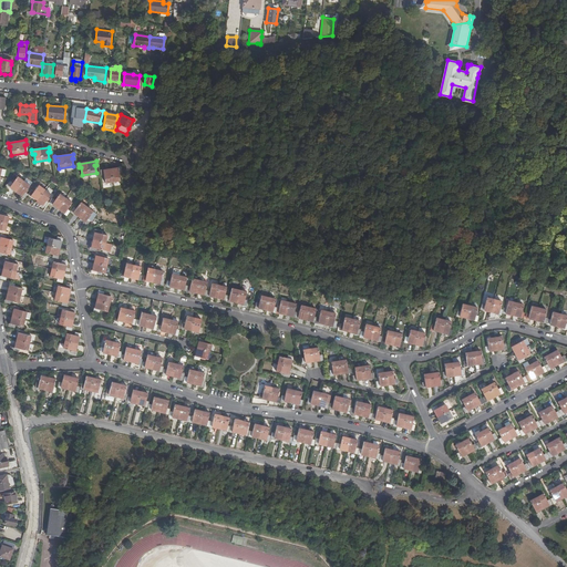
[(121,172),(120,167),(101,171),(102,174),(104,174),(105,183),(120,181),(119,173),(121,172)]
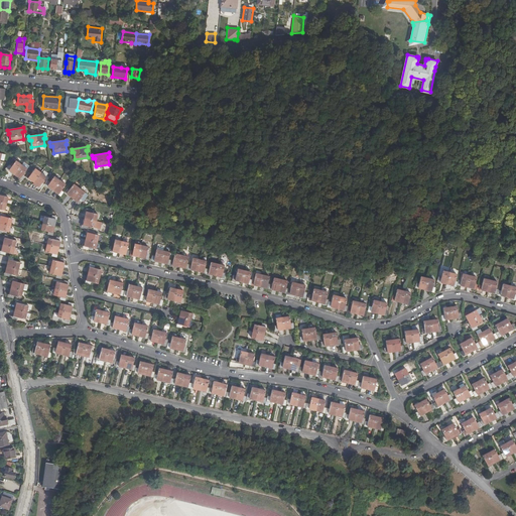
[(22,174),(26,169),(16,161),(11,167),(10,166),(8,169),(21,178),(23,176),(22,174)]
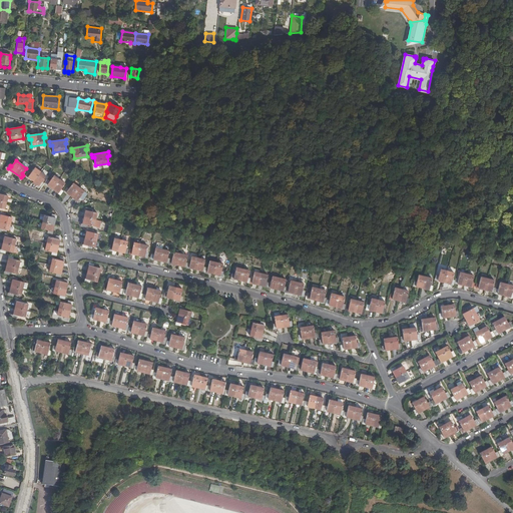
[(41,181),(45,175),(35,168),(30,174),(29,173),(27,176),(40,185),(42,182),(41,181)]
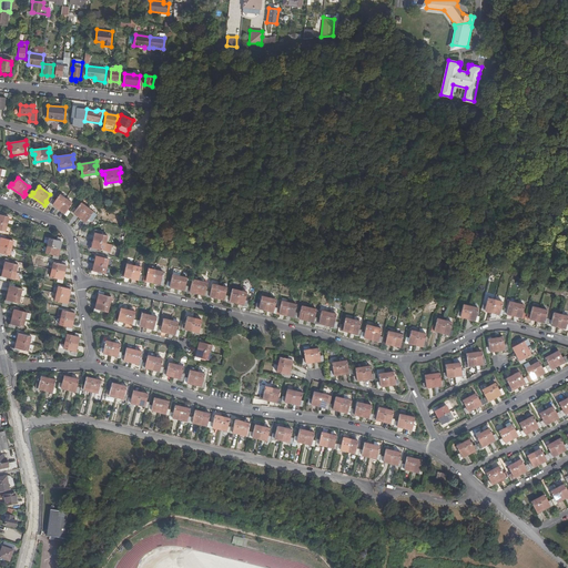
[(67,210),(72,203),(60,195),(56,201),(53,201),(51,204),(66,214),(69,211),(67,210)]
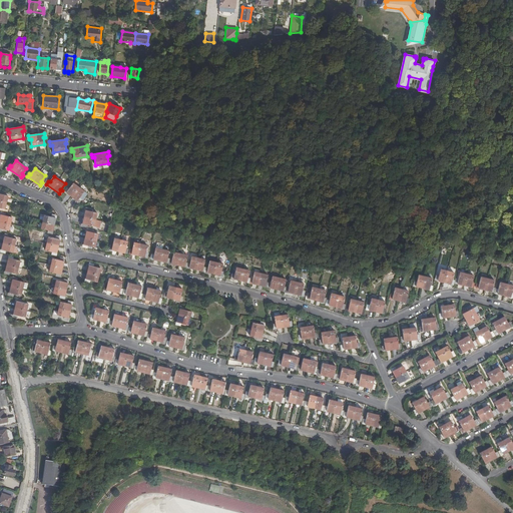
[(79,197),(83,190),(73,183),(69,189),(67,188),(65,191),(79,201),(80,198),(79,197)]
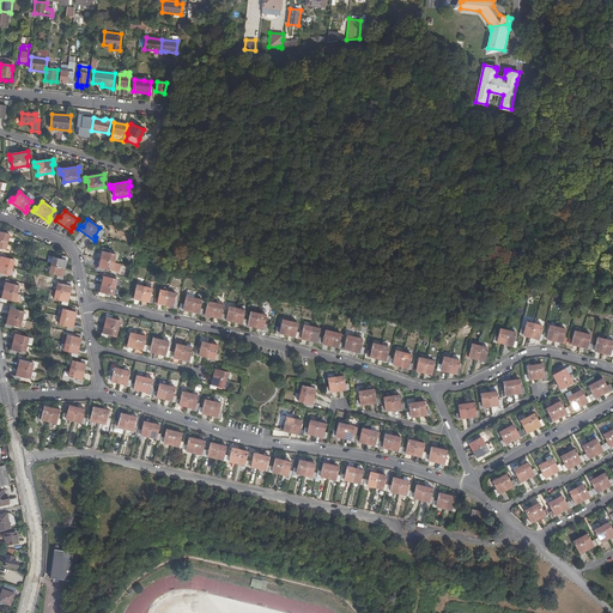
[(111,271),(116,255),(107,253),(107,250),(103,250),(98,268),(103,269),(103,268),(111,271)]
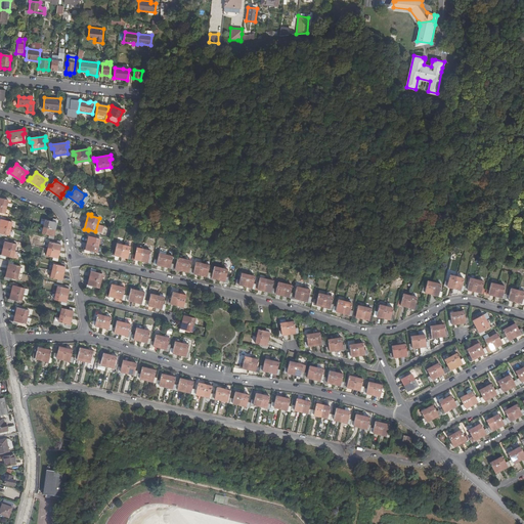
[(8,235),(11,222),(4,220),(4,219),(1,218),(0,221),(0,234),(1,233),(8,235)]
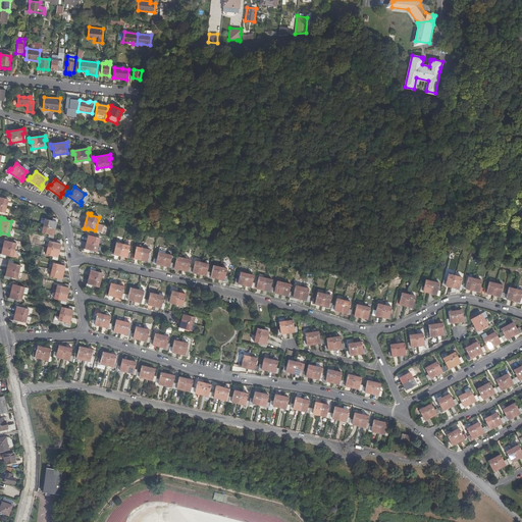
[(52,237),(56,220),(53,219),(52,221),(45,219),(42,232),(49,233),(49,236),(52,237)]
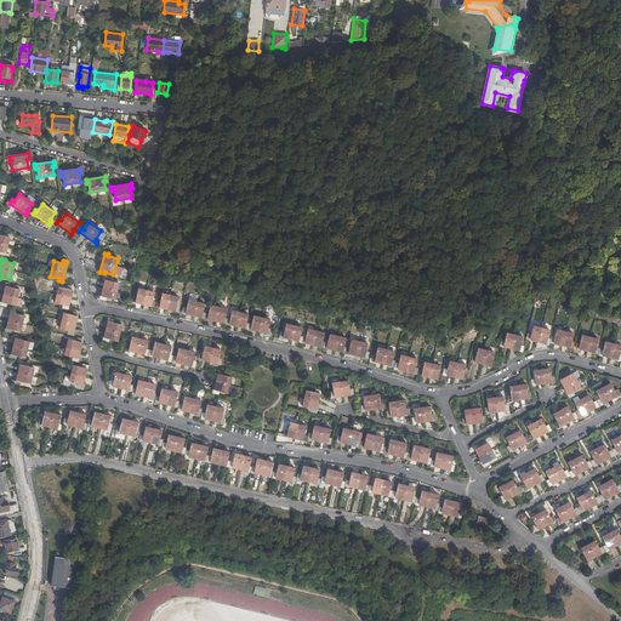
[(114,298),(118,283),(109,281),(109,279),(106,279),(101,297),(104,298),(106,296),(114,298)]
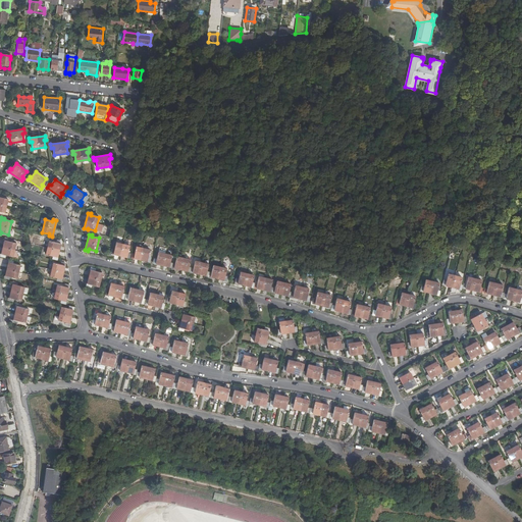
[(12,256),(16,244),(8,242),(9,240),(5,239),(1,255),(5,256),(5,254),(12,256)]
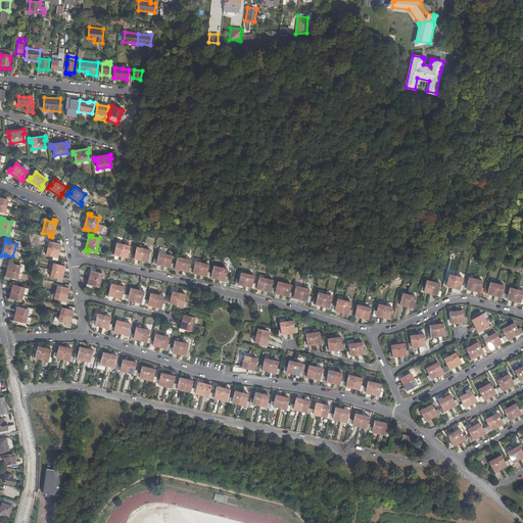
[(56,258),(61,243),(57,242),(57,244),(49,242),(46,254),(53,256),(53,258),(56,258)]
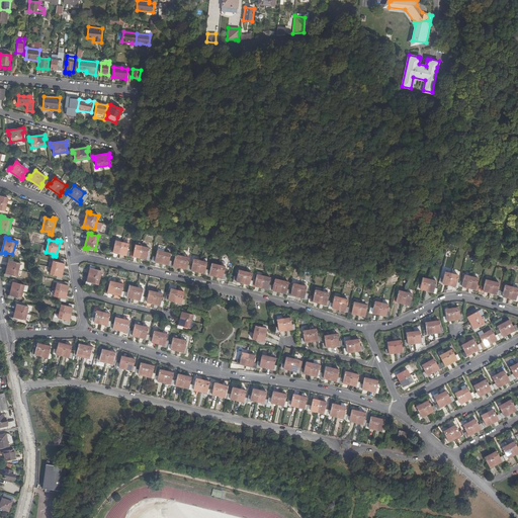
[(126,251),(128,244),(115,241),(114,248),(112,248),(111,251),(127,255),(128,252),(126,251)]
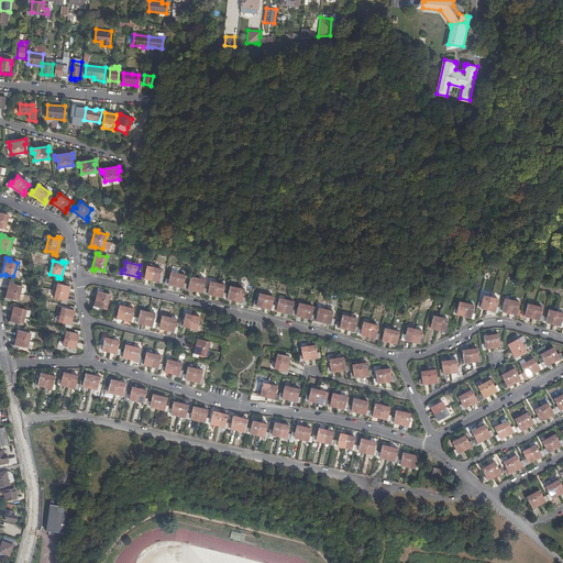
[(159,278),(162,269),(147,266),(145,275),(144,274),(143,278),(161,283),(161,278),(159,278)]
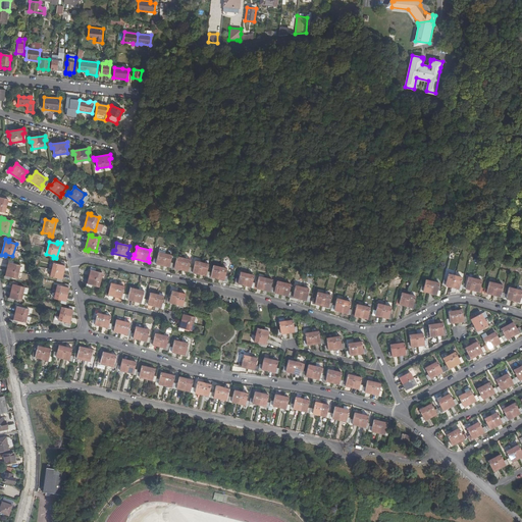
[(155,263),(170,267),(171,263),(169,263),(171,256),(159,253),(157,260),(155,260),(155,263)]
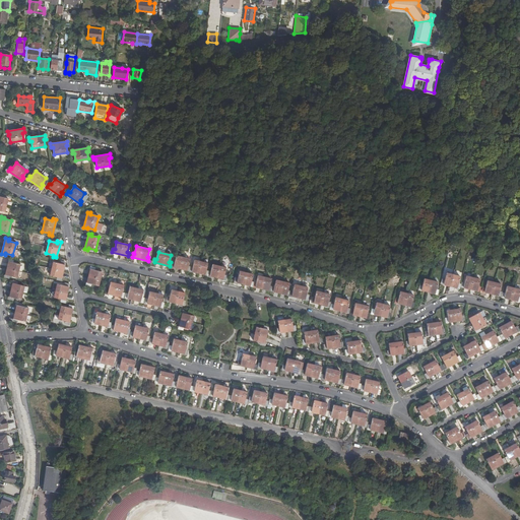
[(172,267),(188,270),(189,267),(188,266),(189,259),(177,256),(175,263),(173,263),(172,267)]
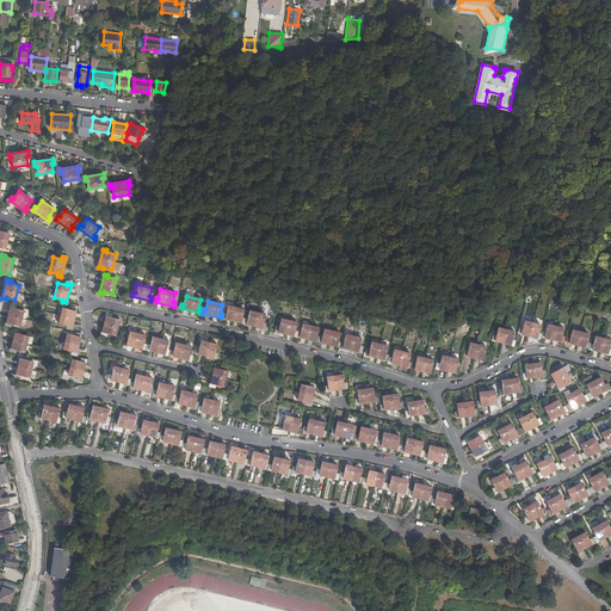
[(16,307),(11,306),(6,323),(11,325),(11,323),(19,326),(24,310),(16,309),(16,307)]
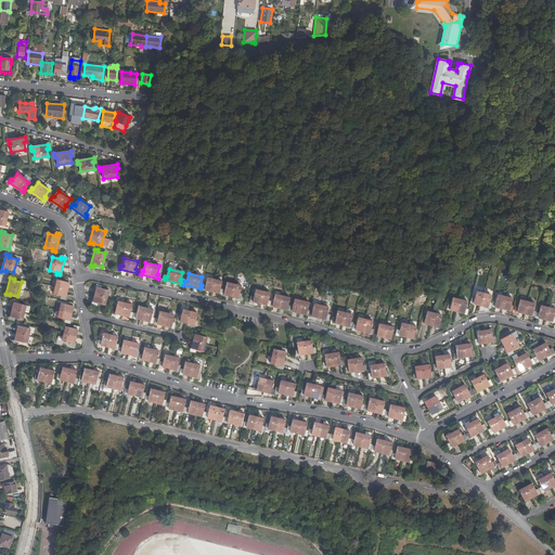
[(203,289),(220,294),(221,289),(219,289),(221,282),(208,278),(206,286),(204,285),(203,289)]
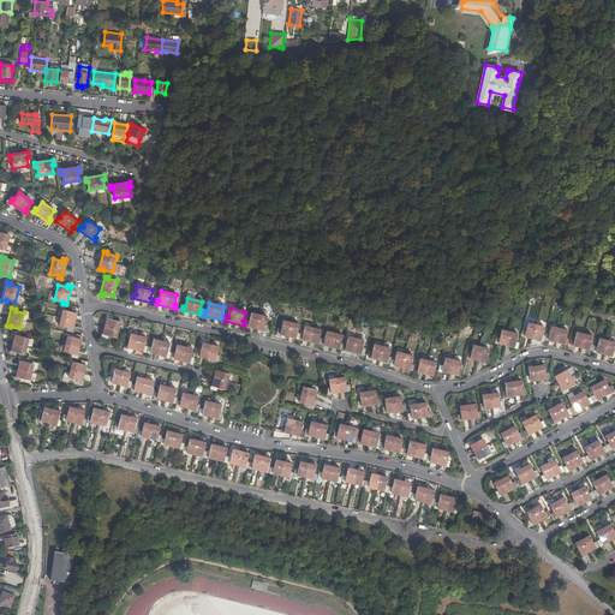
[(72,330),(77,311),(72,310),(72,312),(63,310),(59,326),(69,327),(69,329),(72,330)]
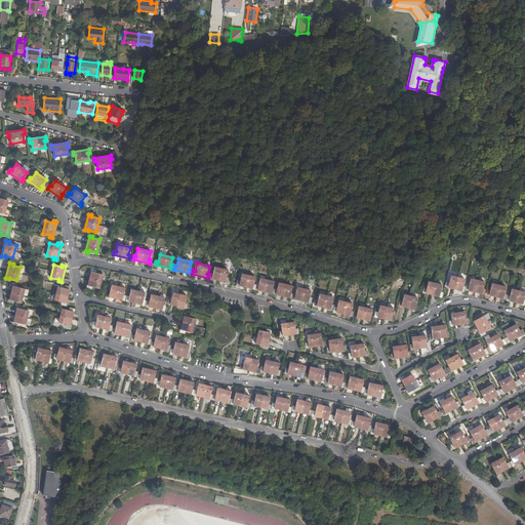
[(211,274),(210,278),(227,282),(228,278),(226,278),(228,271),(214,268),(212,275),(211,274)]
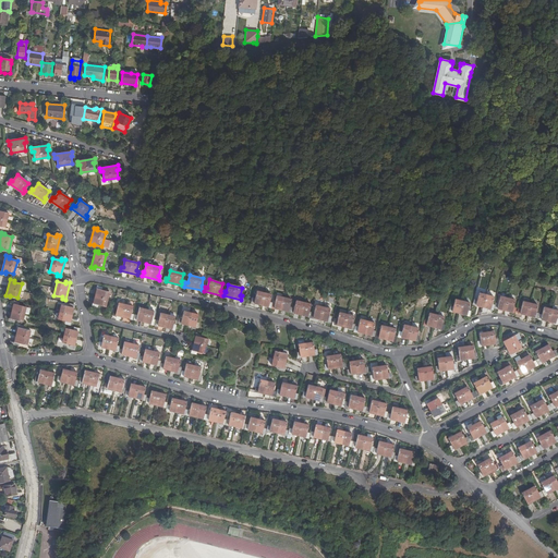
[(105,306),(109,292),(101,290),(101,289),(97,288),(93,304),(97,305),(98,304),(105,306)]
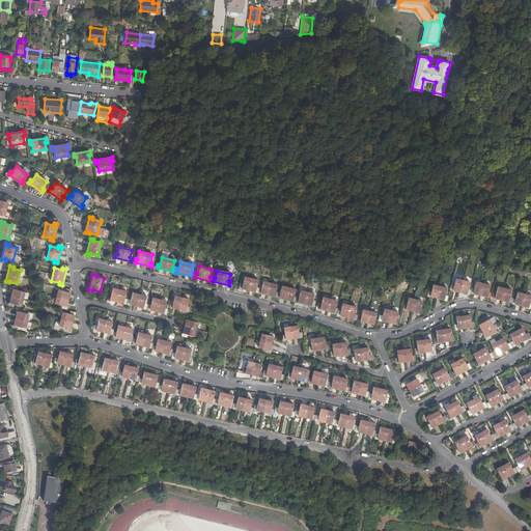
[(256,291),(257,288),(255,287),(257,280),(245,277),(243,284),(242,284),(241,288),(256,291)]
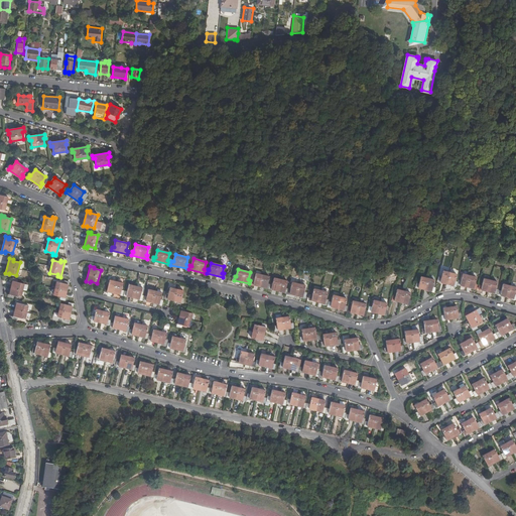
[(454,281),(456,274),(443,271),(441,278),(439,278),(439,281),(455,285),(456,282),(454,281)]
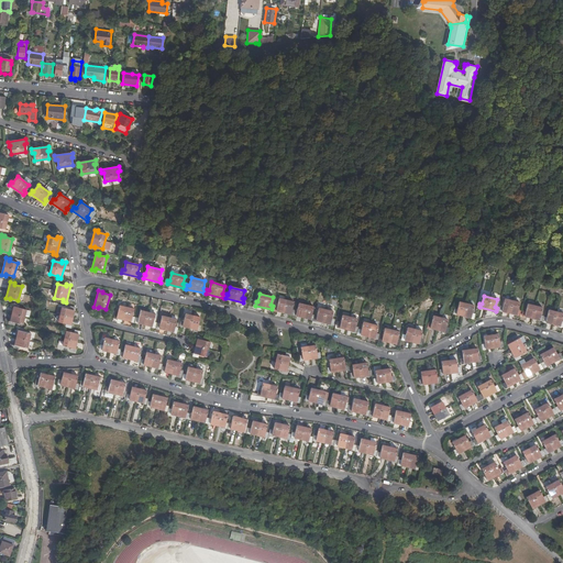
[(291,315),(293,310),(291,310),(294,301),(279,299),(277,307),(275,306),(275,310),(291,315)]
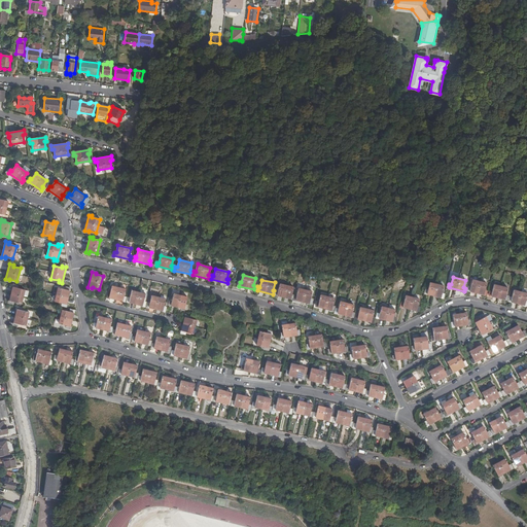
[(484,290),(486,283),(472,280),(471,287),(469,287),(468,290),(485,294),(486,290),(484,290)]
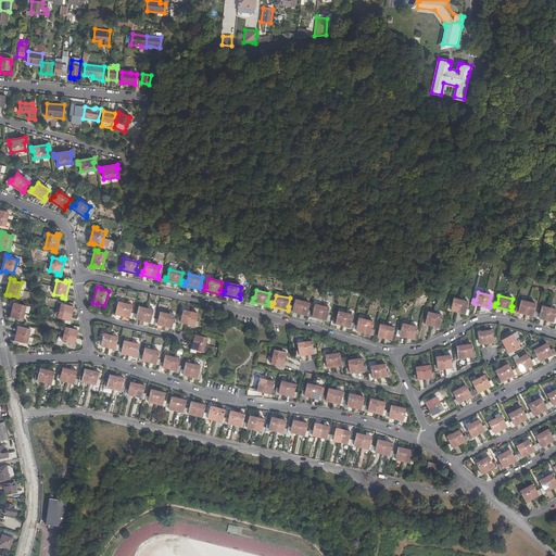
[(465,308),(467,301),(454,299),(452,306),(451,305),(450,310),(466,314),(467,310),(465,308)]
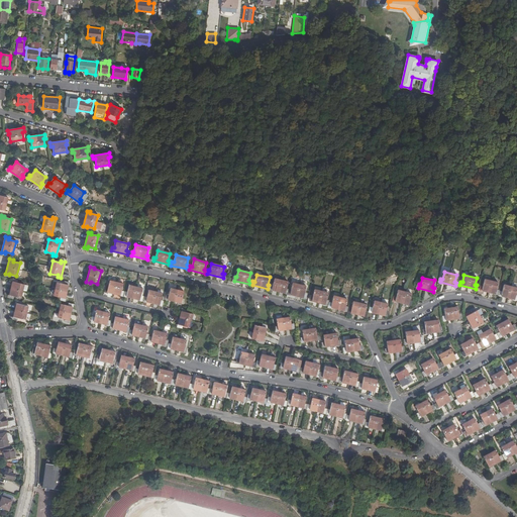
[(286,293),(287,290),(285,289),(287,282),(275,279),(273,286),(271,286),(271,289),(286,293)]
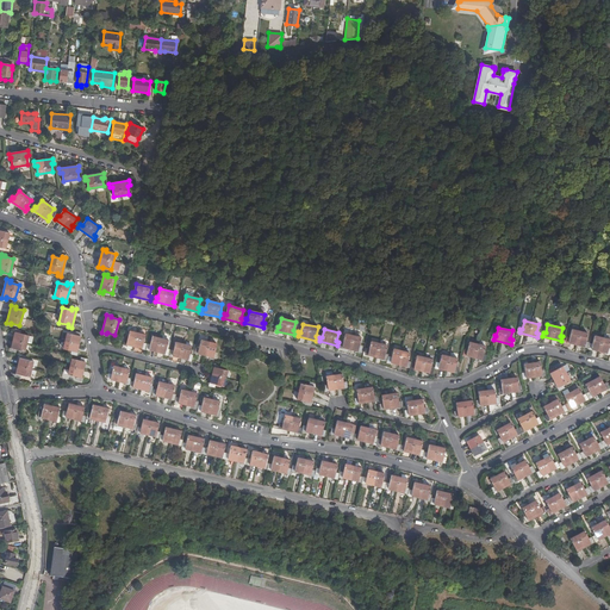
[(585,342),(587,334),(572,330),(570,338),(568,338),(567,342),(586,347),(586,342),(585,342)]
